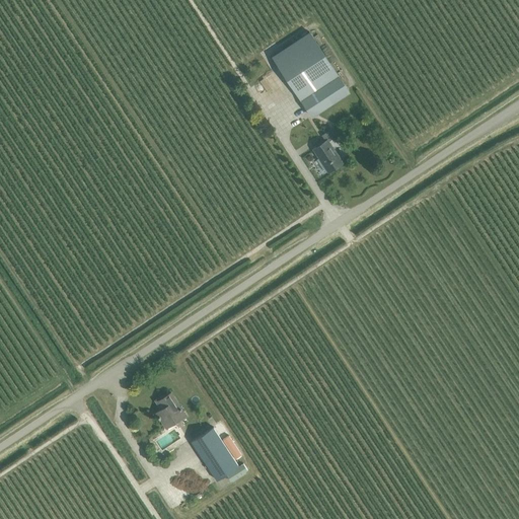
[(271,55),(280,69),(317,45),(308,30),(271,55)]
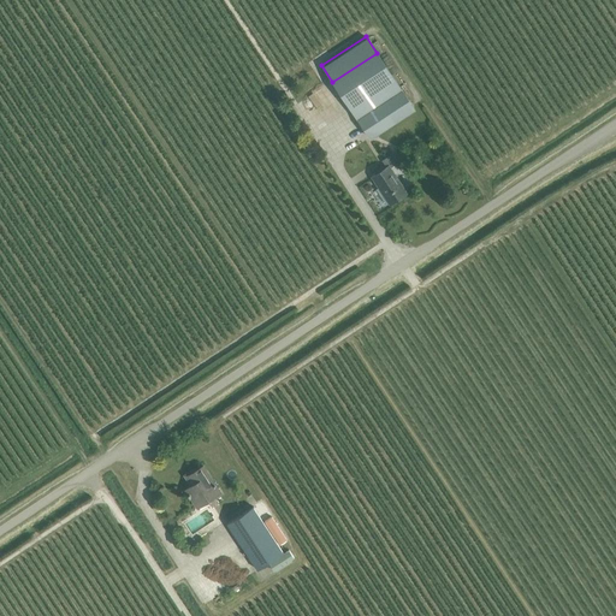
[(357,119),(402,90),(377,53),(332,82),(357,119)]
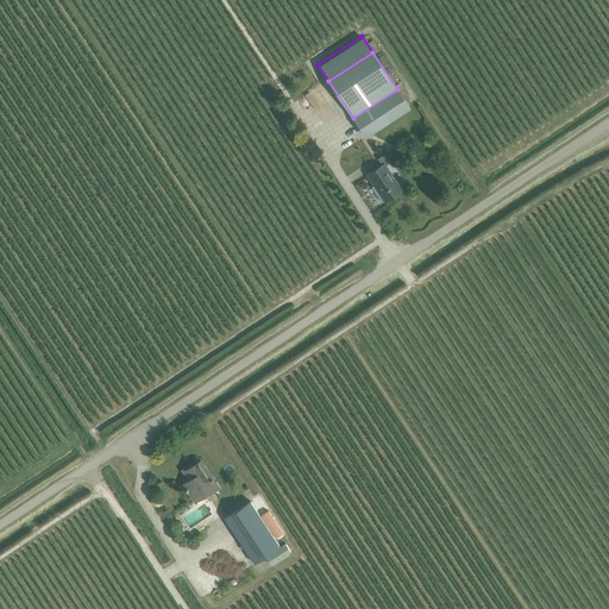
[(397,89),(353,118),(365,137),(409,108),(397,89)]
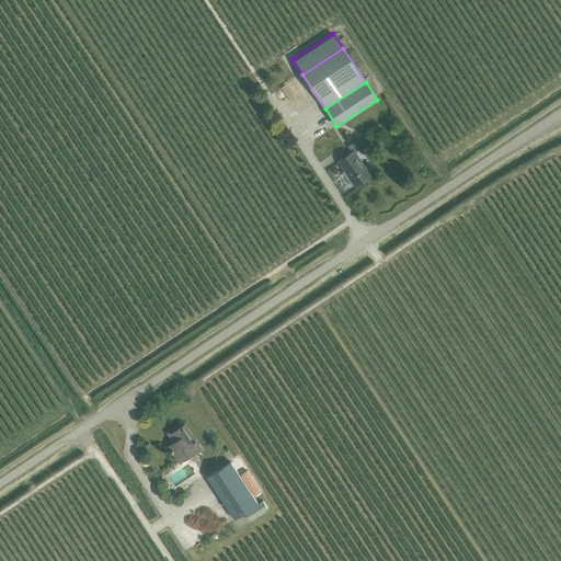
[(355,153),(367,146),(361,137),(347,146),(352,152),(339,161),(354,185),(369,175),(355,153)]
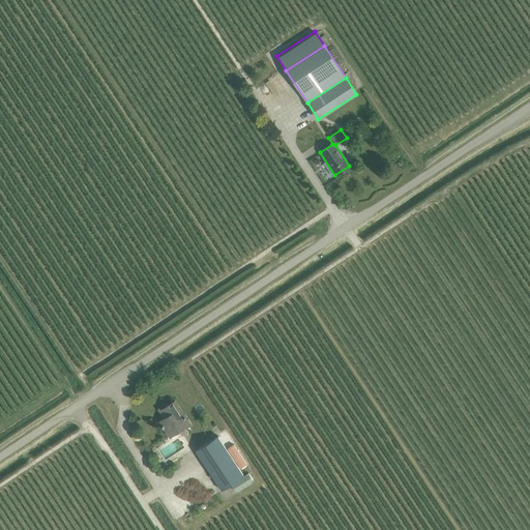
[(189,423),(174,401),(167,406),(166,405),(158,409),(165,418),(159,421),(170,437),(189,423)]
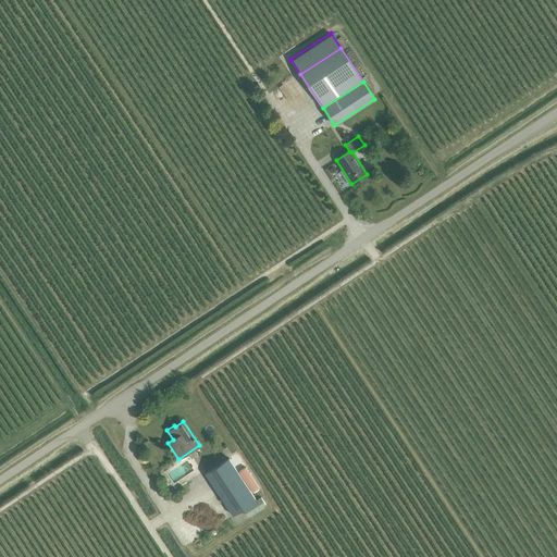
[(232,516),(256,499),(229,458),(205,474),(232,516)]
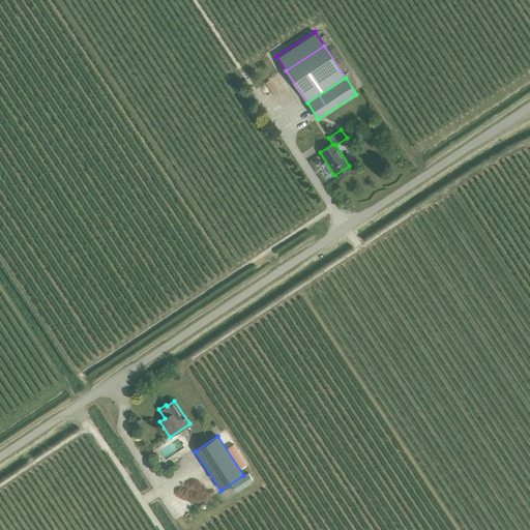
[(164,483),(159,491),(166,495),(171,488),(164,483)]
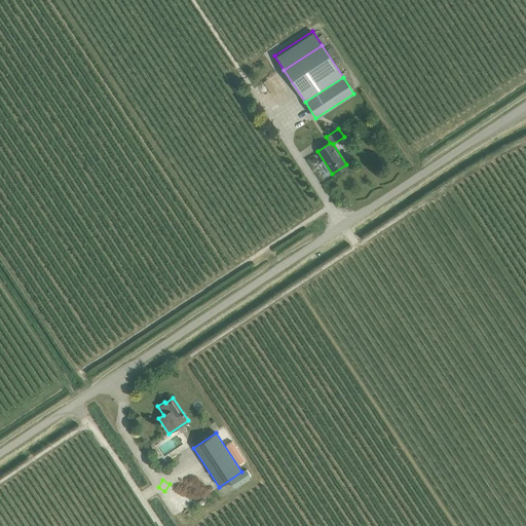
[(173,490),(164,491),(166,504),(175,502),(173,490)]
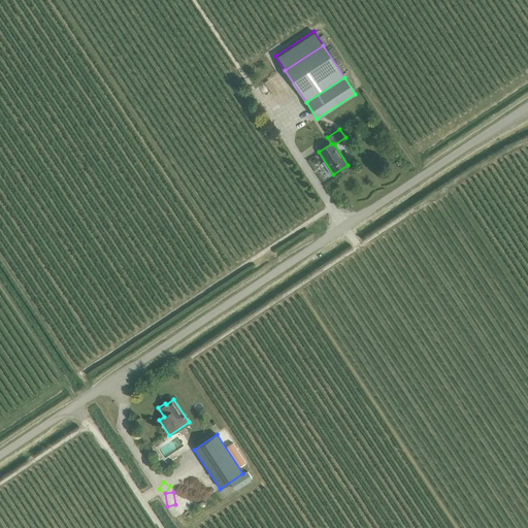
All buildings are outlined.
